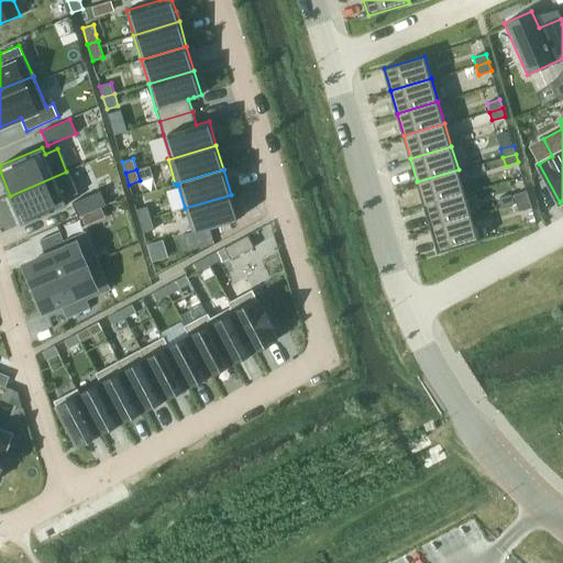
[(465,192),(459,169),(417,181),(423,205),(465,192)]
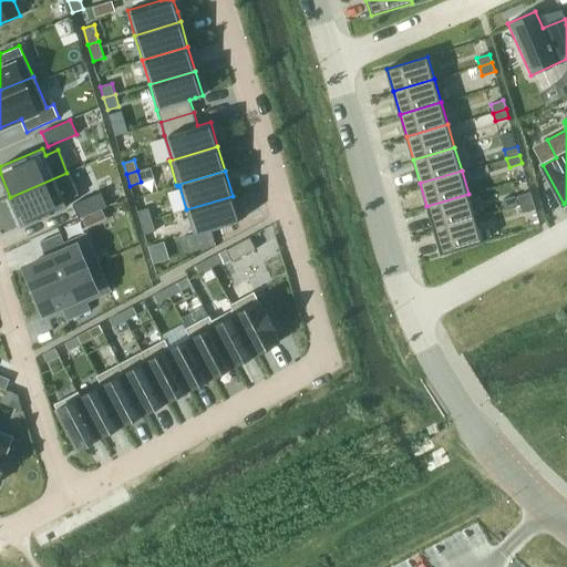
[(66,173),(10,197),(22,226),(66,206),(64,200),(76,195),(66,173)]
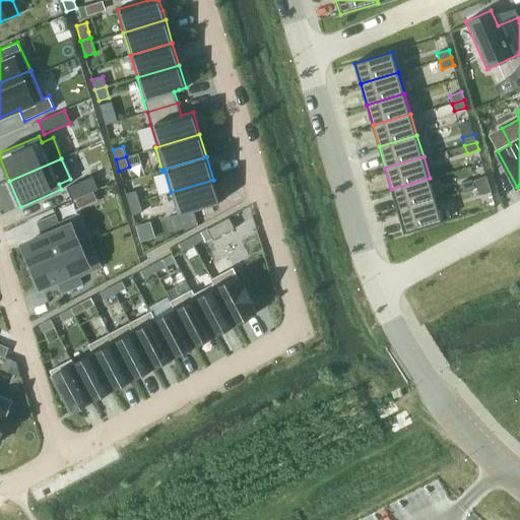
[(92,176),(66,187),(72,200),(83,196),(93,191),(99,189),(92,176)]
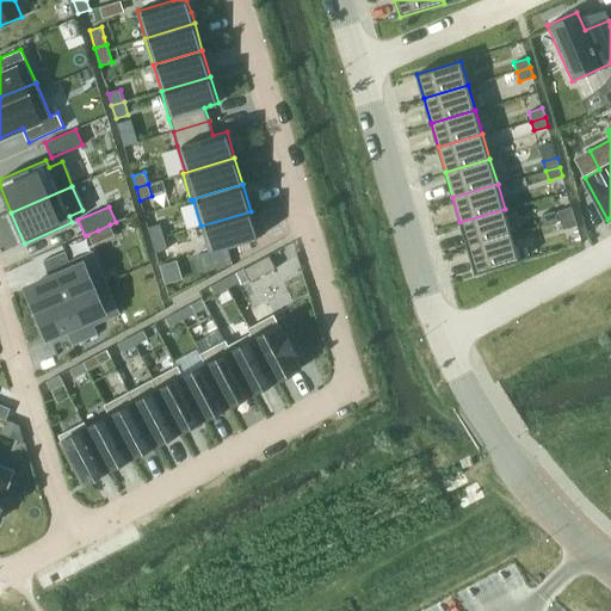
[(574,216),(572,207),(557,211),(561,220),(574,216)]
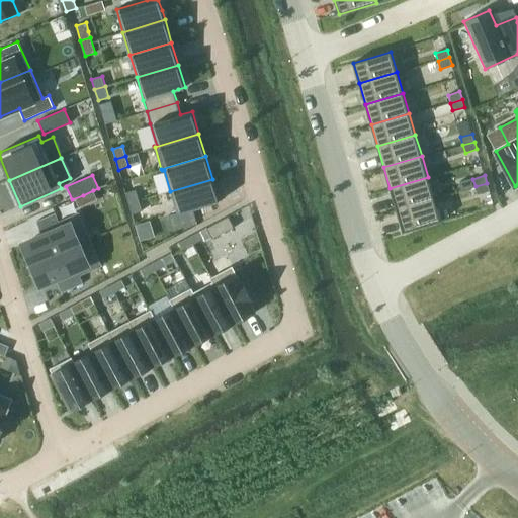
[(434,197),(428,177),(390,188),(397,208),(434,197)]
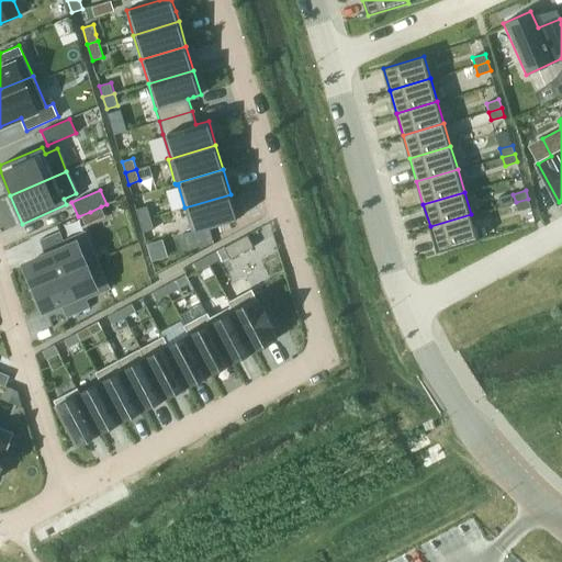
[(231,194),(184,208),(192,232),(237,218),(231,194)]
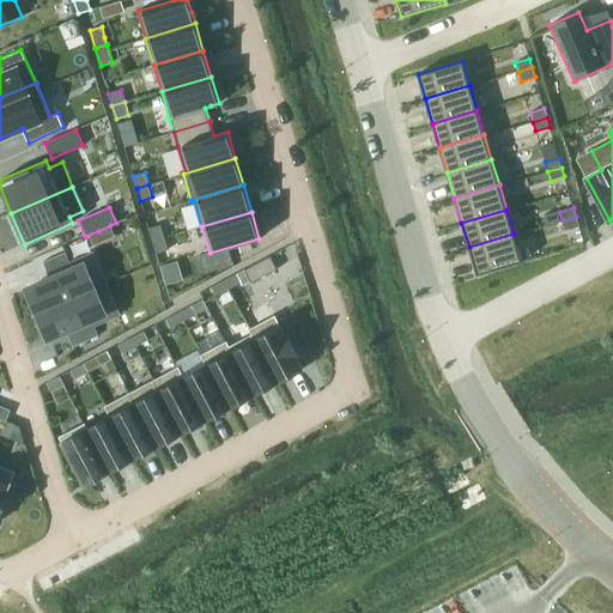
[(580,226),(576,217),(563,220),(565,230),(580,226)]
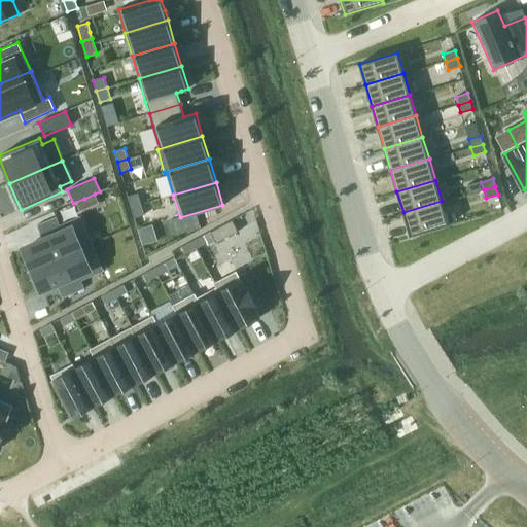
[(138,192),(128,196),(131,207),(141,204),(138,192)]
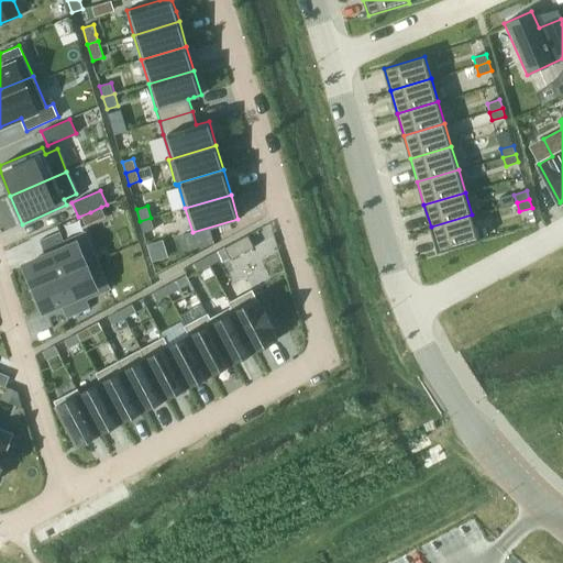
[(101,207),(90,212),(95,222),(106,217),(101,207)]
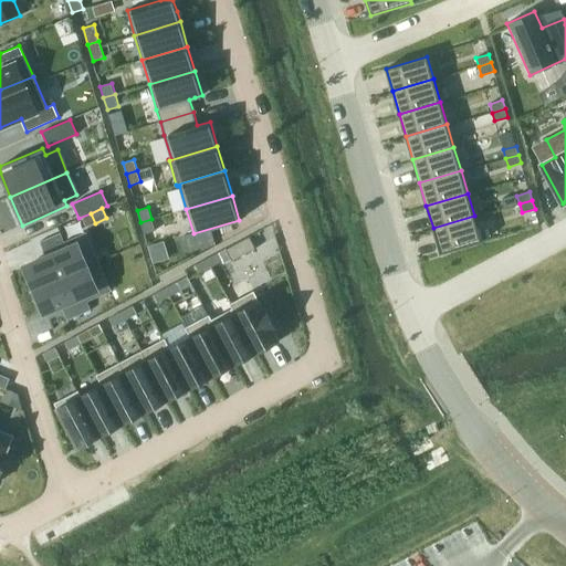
[(433,228),(440,253),(482,241),(474,216),(433,228)]
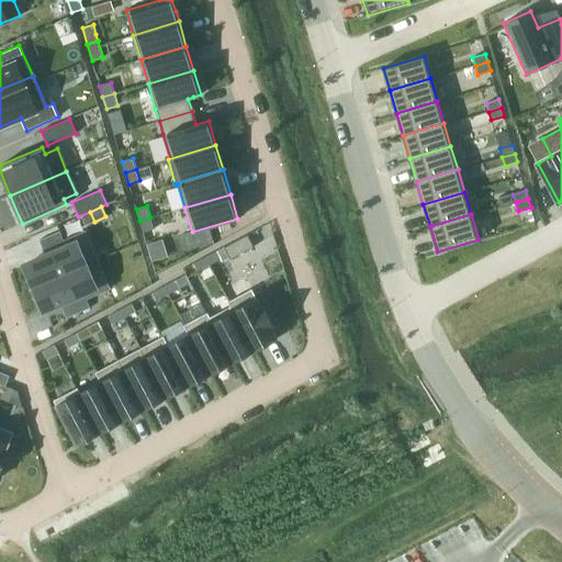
[(150,217),(139,221),(143,232),(154,228),(150,217)]
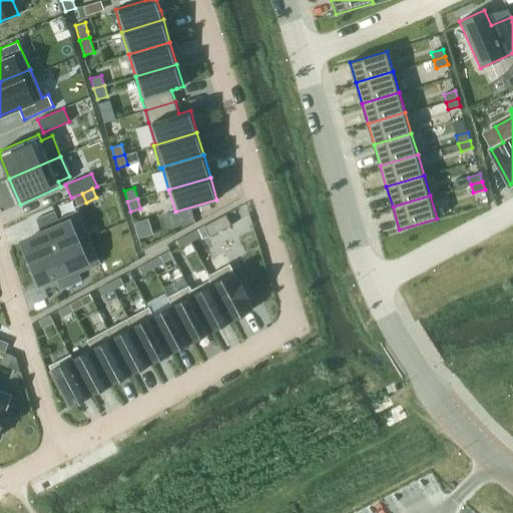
[(42,232),(24,240),(32,260),(30,261),(31,262),(79,240),(71,220),(61,224),(55,210),(36,218),(42,232)]
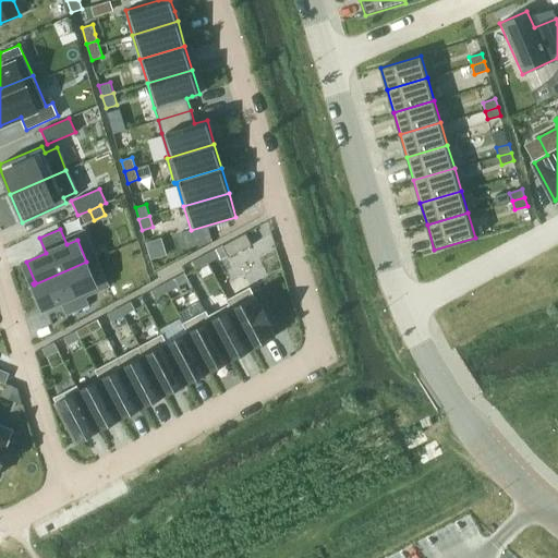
[(246,232),(222,244),(229,256),(252,244),(246,232)]
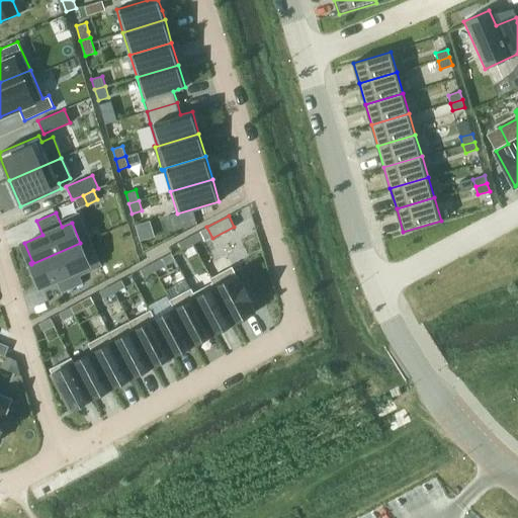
[(200,231),(189,237),(193,244),(204,239),(200,231)]
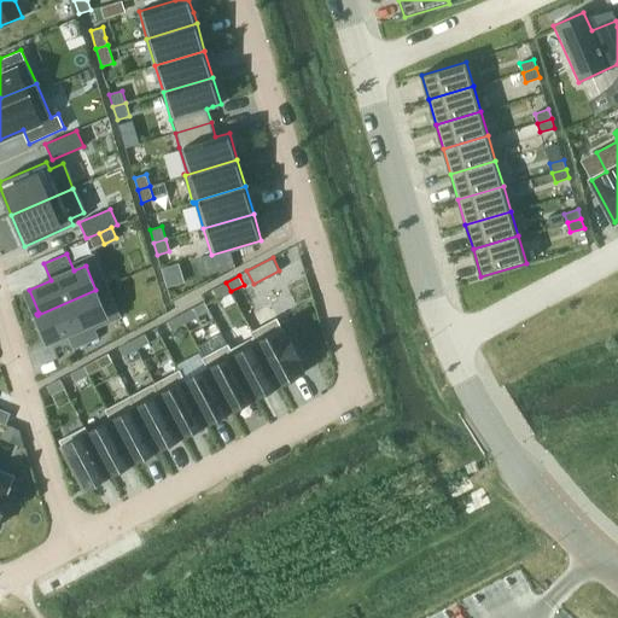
[(226,283),(214,290),(217,298),(231,291),(226,283)]
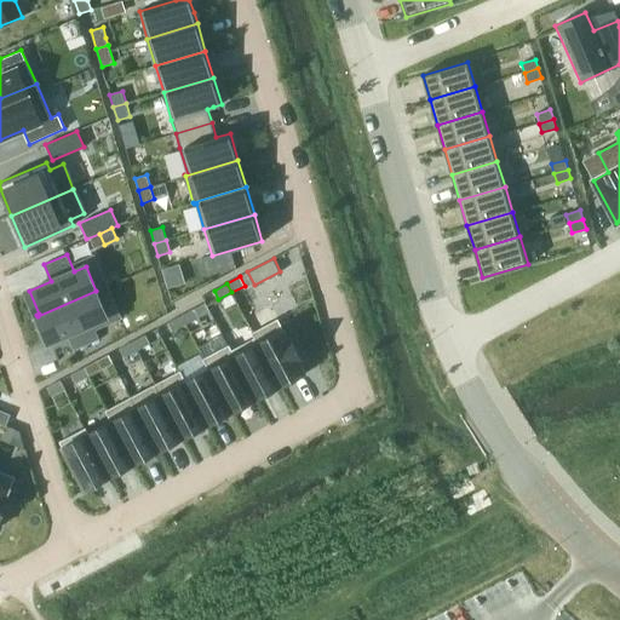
[(99,339),(92,322),(104,316),(95,293),(108,287),(107,286),(96,291),(38,316),(47,342),(67,333),(74,350),(99,339)]
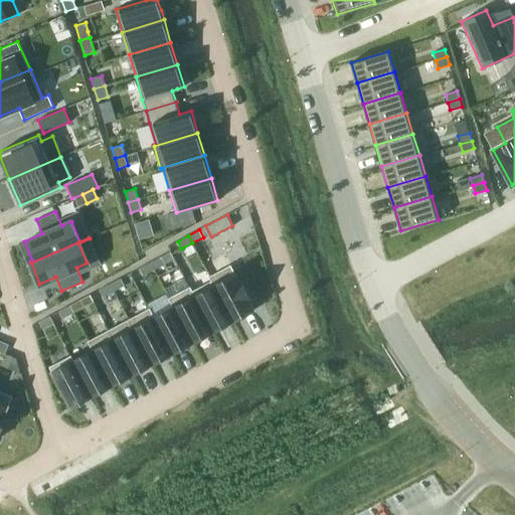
[(161,256),(151,262),(155,270),(165,264),(161,256)]
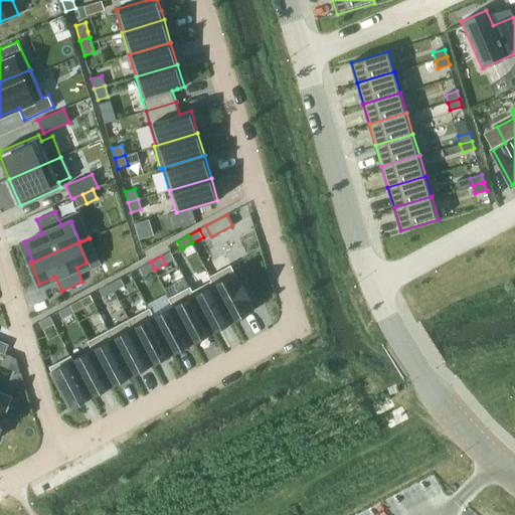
[(151,262),(140,268),(144,275),(155,270),(151,262)]
